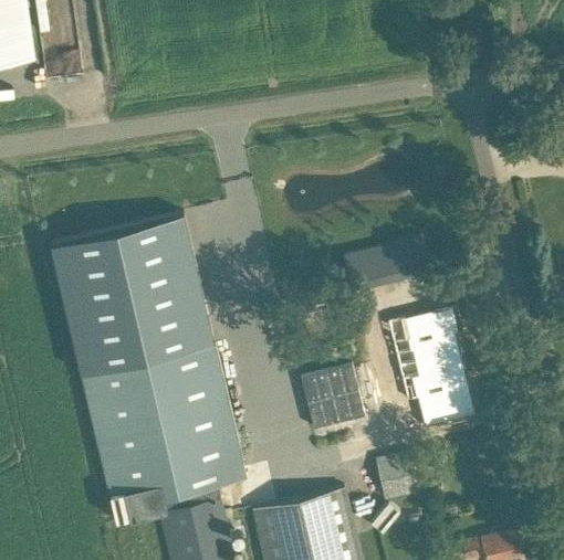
[(0,65),(31,62),(22,0),(0,0),(0,65)]
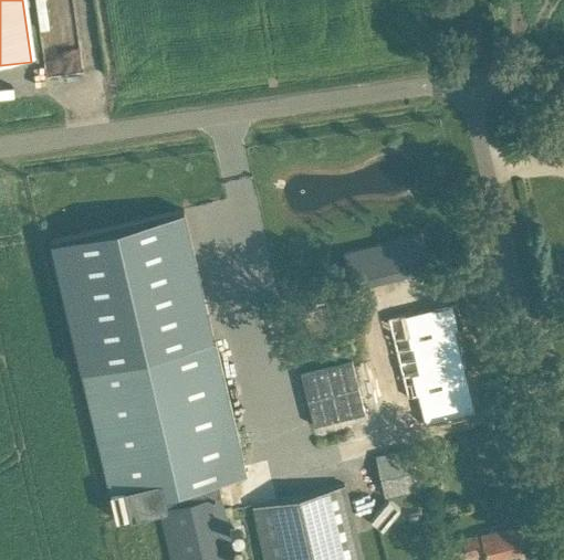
[(184,213),(51,244),(81,373),(213,342),(184,213)]
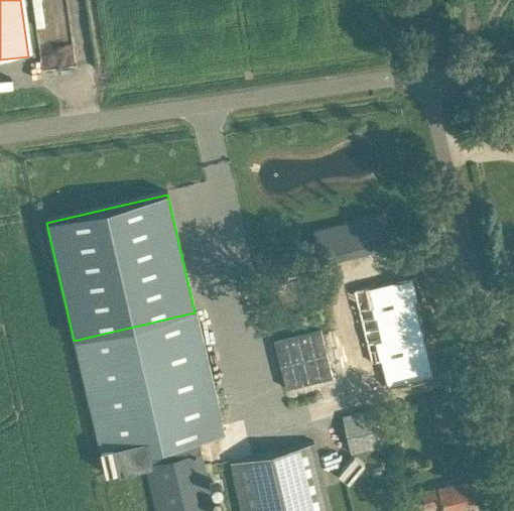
[(378,216),(331,229),(340,262),(387,249),(378,216)]
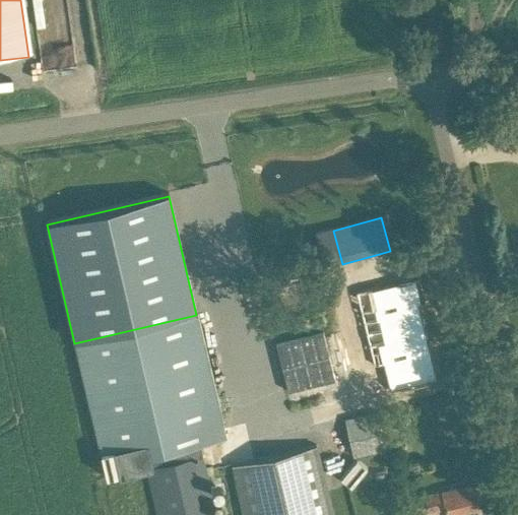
[(436,382),(417,308),(424,307),(417,280),(264,318),(286,407),(370,387),(368,378),(383,375),(388,394),(436,382)]
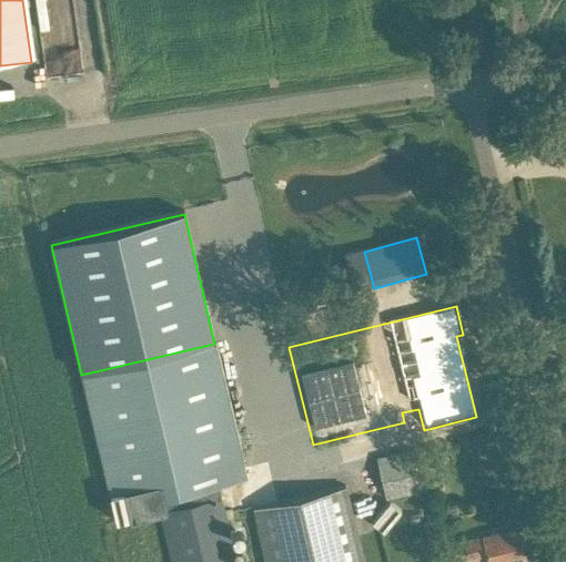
[(115,524),(157,514),(220,500),(216,488),(246,481),(214,344),(81,375),(115,524)]
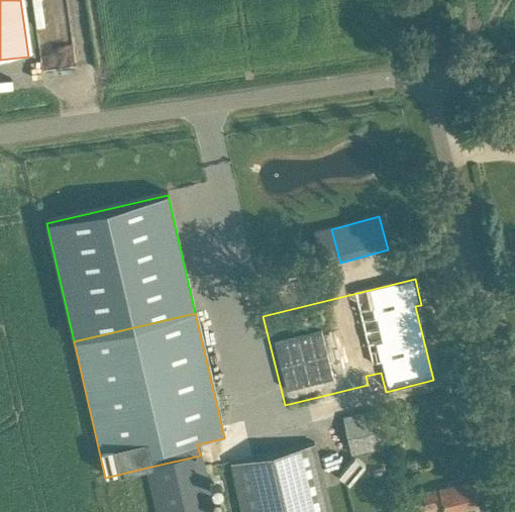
[(349,457),(362,455),(381,450),(372,414),(341,421),(349,457)]
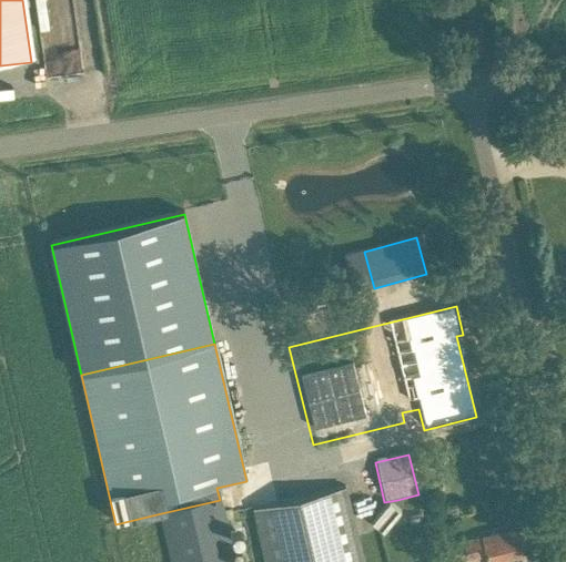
[(360,561),(343,491),(253,512),(264,561),(360,561)]
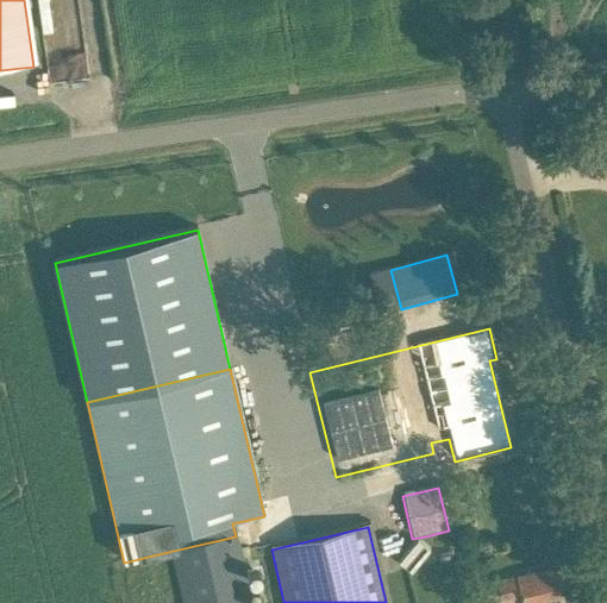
[(250,602),(236,536),(168,552),(180,602),(250,602)]
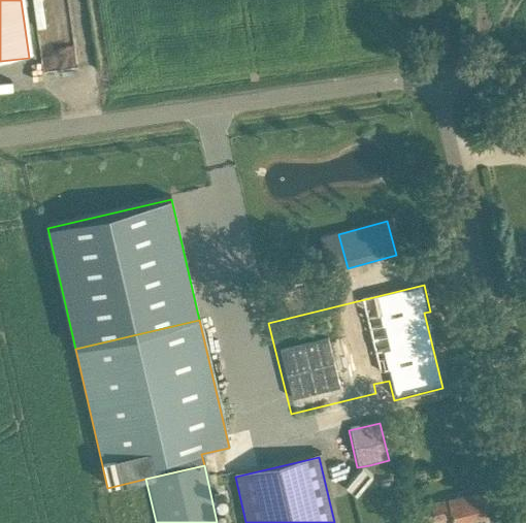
[(488,522),(481,494),(428,508),(431,522),(445,522),(449,521),(449,522),(488,522)]
